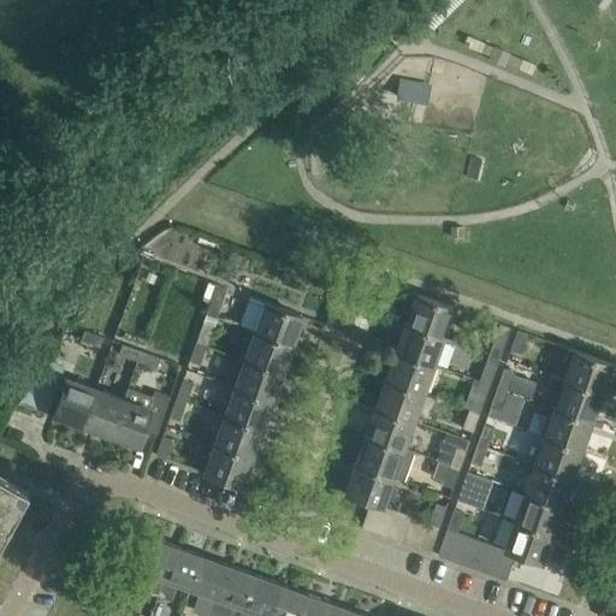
[(496,46),(490,59),(505,65),(510,52),(496,46)]
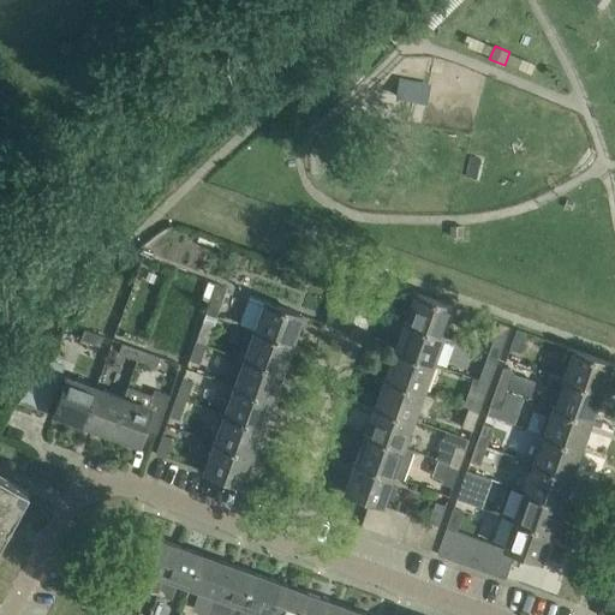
[(357,65),(348,73),(356,82),(365,75),(357,65)]
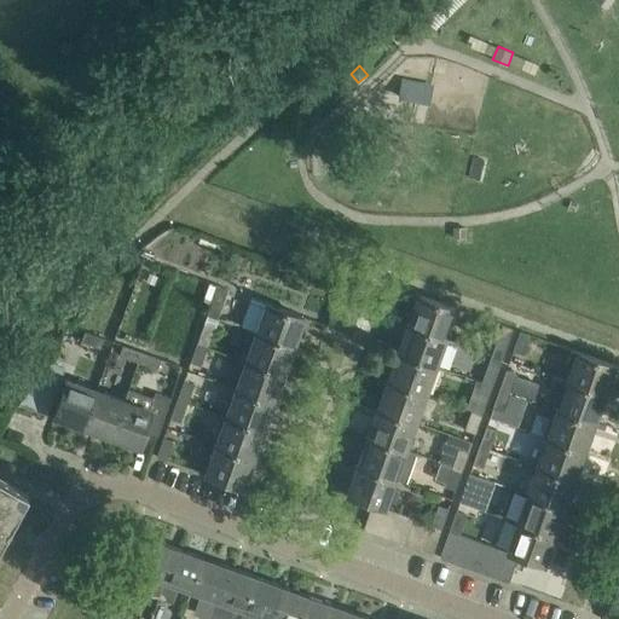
[(281,126),(271,133),(278,140),(287,133),(281,126)]
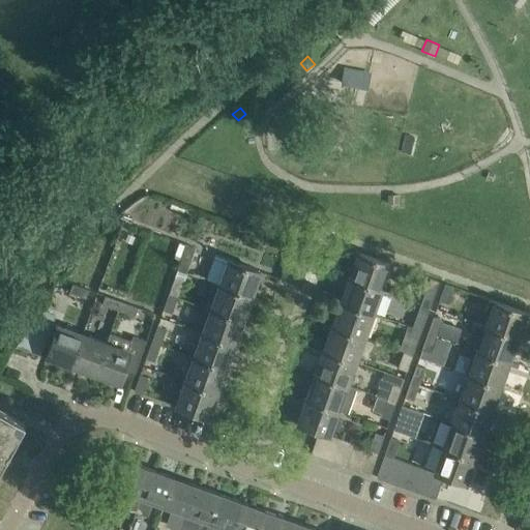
[(401,195),(389,195),(389,203),(401,203),(401,195)]
